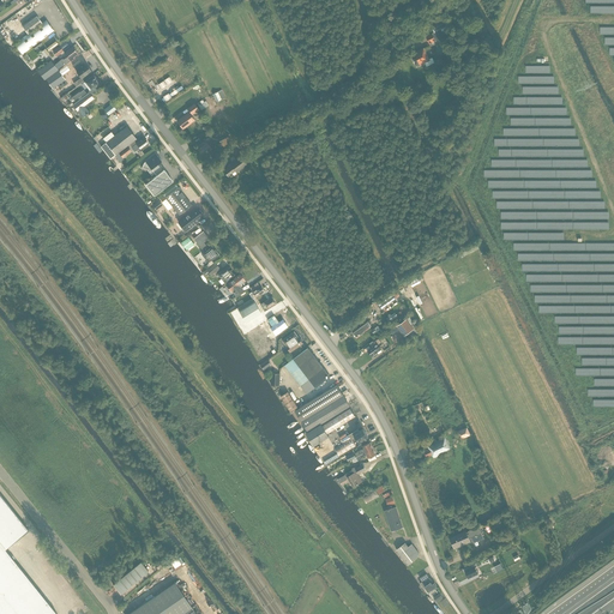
[(28,34),(42,23),(36,16),(23,26),(28,34)]
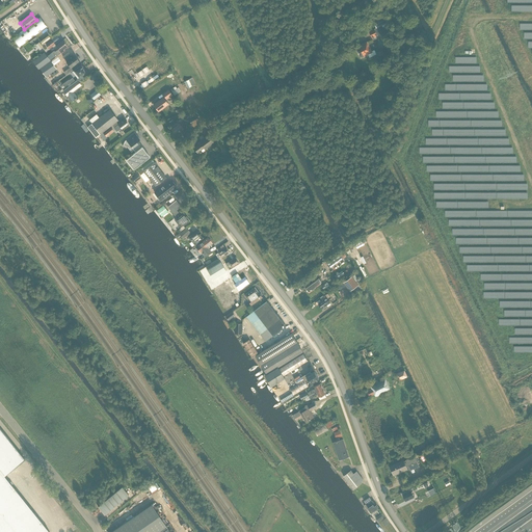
[(378,27),(388,23),(384,16),(373,21),(376,28),(378,27)]
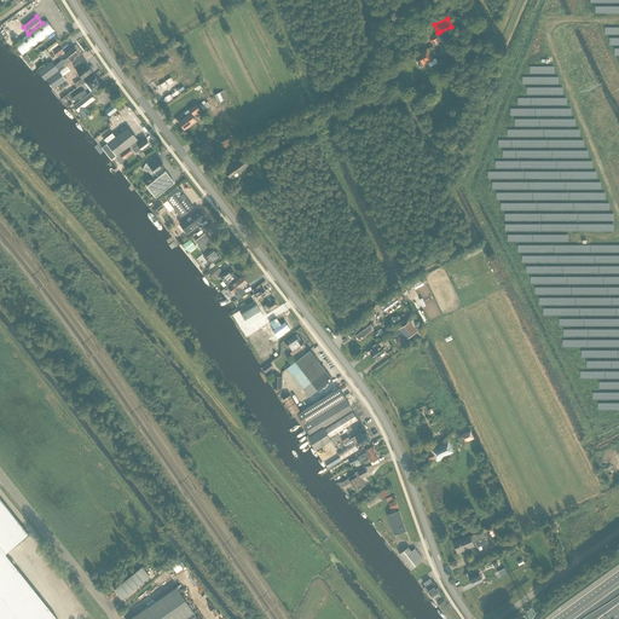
[(40,41),(55,32),(46,21),(15,44),(23,55),(33,47),(40,41)]
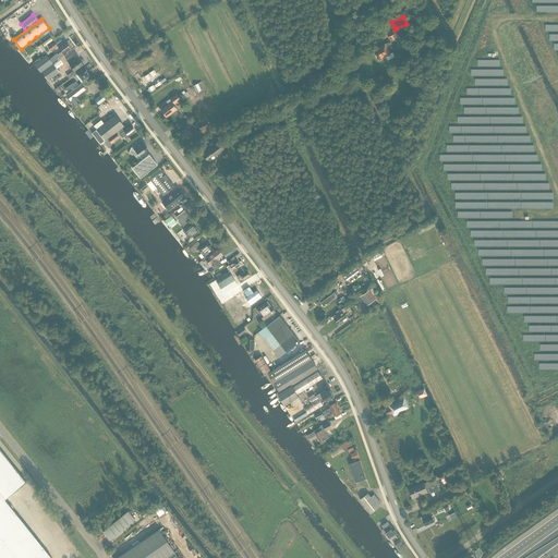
[(397,28),(395,29),(387,33),(390,40),(401,35),(397,28)]
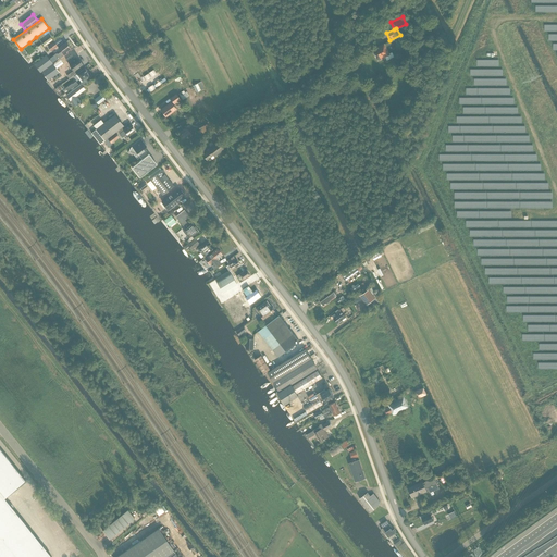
[(52,39),(50,37),(42,44),(45,46),(52,39)]
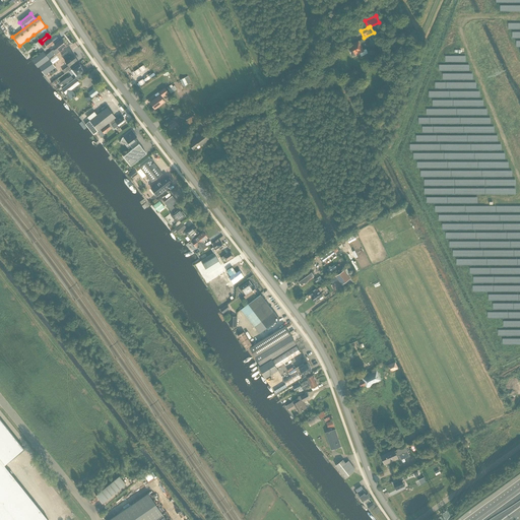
[(45,75),(52,70),(55,68),(49,60),(60,52),(60,51),(63,49),(62,48),(65,46),(64,43),(61,40),(54,45),(57,48),(54,50),(53,50),(46,55),(43,51),(31,60),(42,73),(42,72),(45,75)]
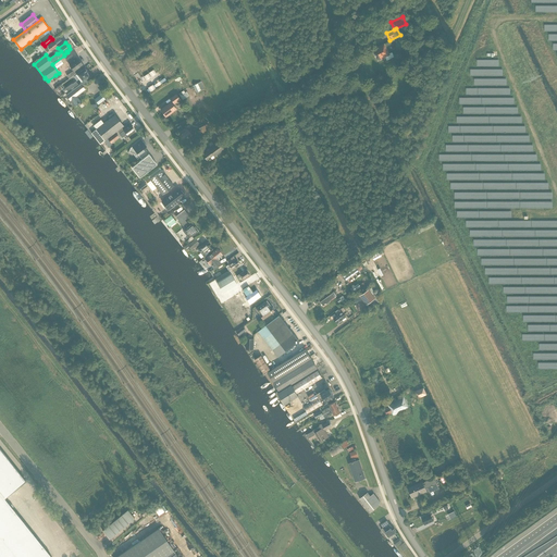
[(390,53),(384,44),(372,49),(378,60),(385,57),(387,60),(394,57),(392,52),(390,53)]
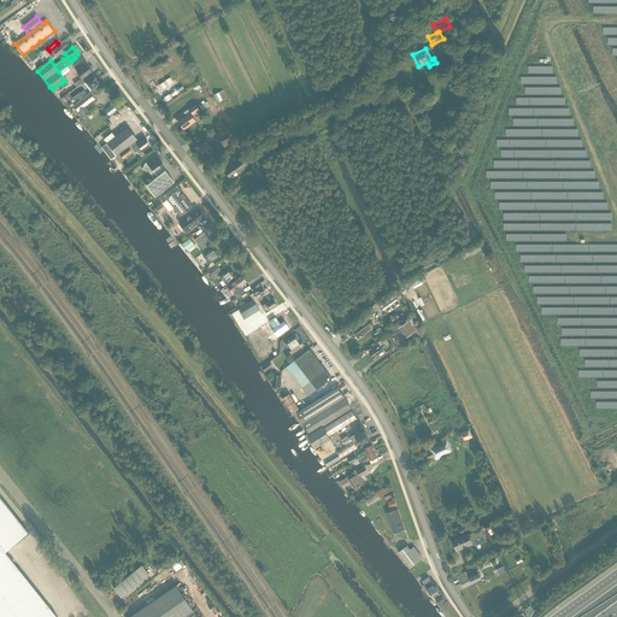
[(74,66),(77,71),(77,72),(82,78),(92,71),(87,65),(83,66),(80,62),(74,66)]
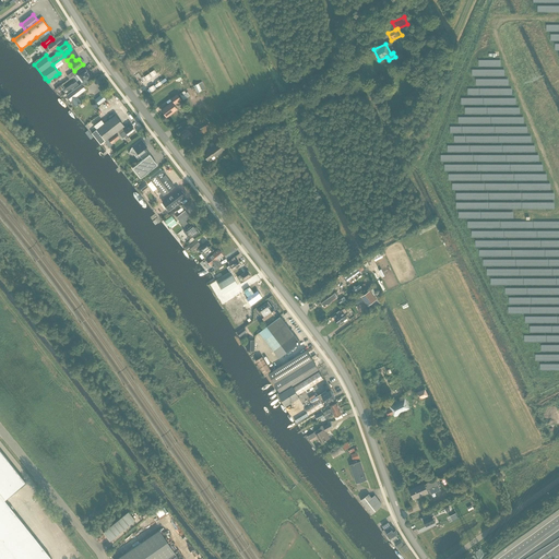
[(87,78),(90,75),(84,69),(78,74),(82,82),(81,83),(83,85),(87,82),(85,80),(87,79),(87,78)]
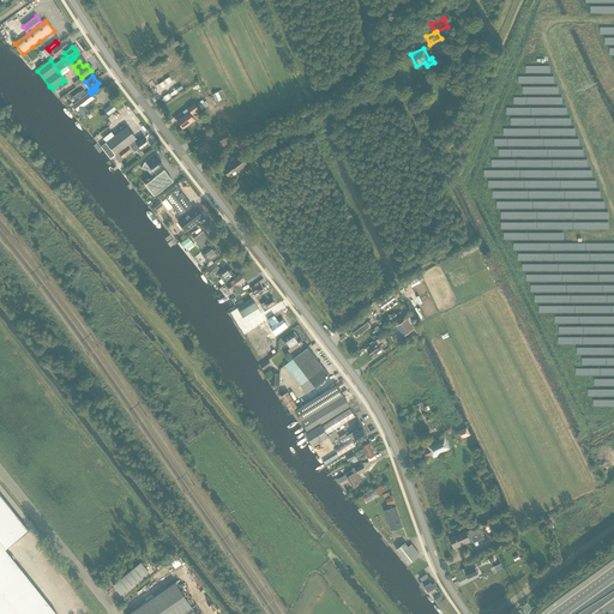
[(84,90),(79,92),(70,98),(71,102),(80,95),(82,96),(85,92),(84,90)]
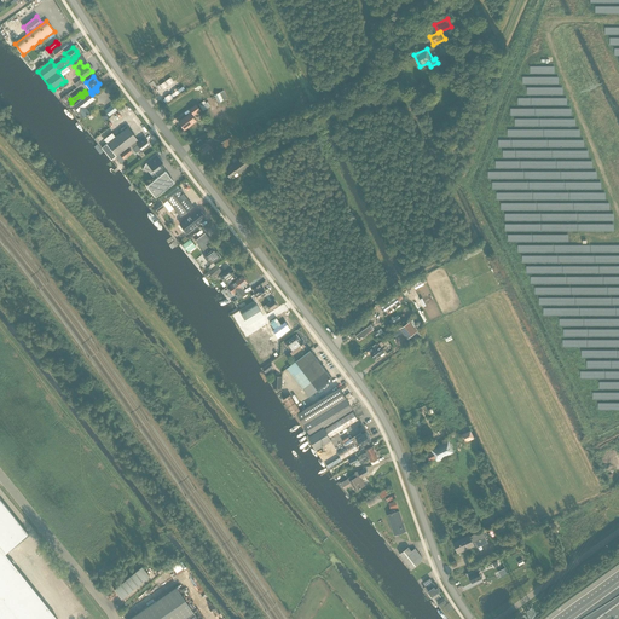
[(214,96),(218,103),(227,99),(224,91),(214,96)]
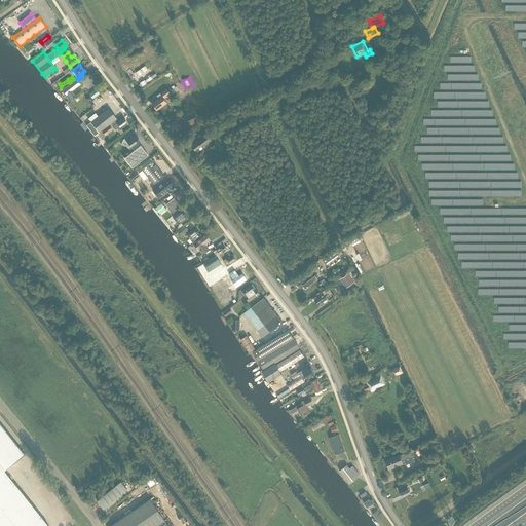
[(63,89),(67,96),(71,100),(76,96),(72,91),(80,85),(76,79),(63,89)]
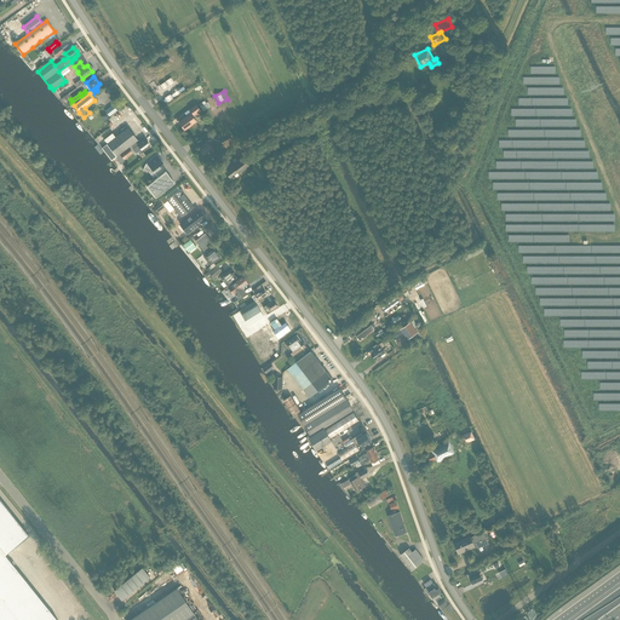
[(199,104),(204,112),(211,107),(208,102),(206,103),(205,101),(199,104)]
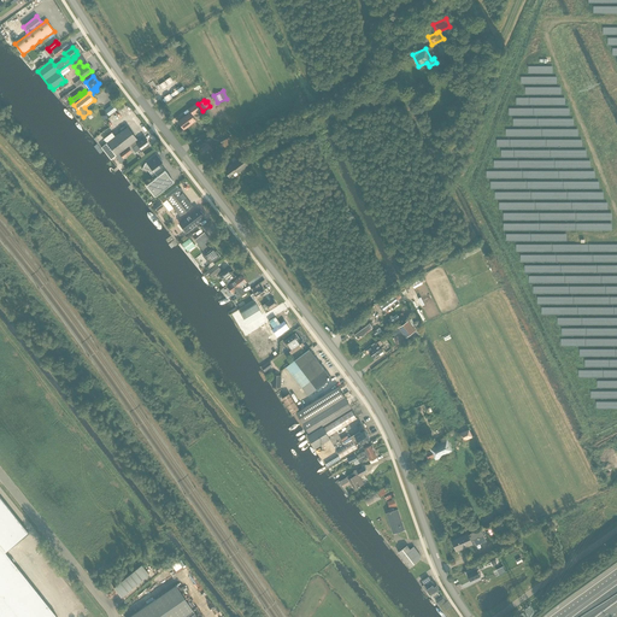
[(112,104),(105,110),(109,116),(117,110),(112,104)]
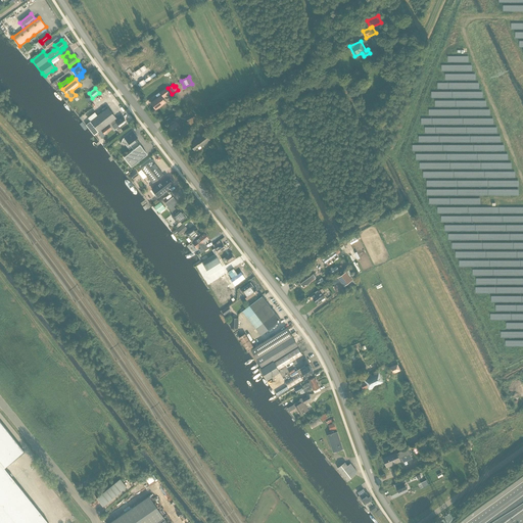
[(160,106),(164,102),(159,96),(155,99),(150,103),(154,107),(159,104),(160,106)]
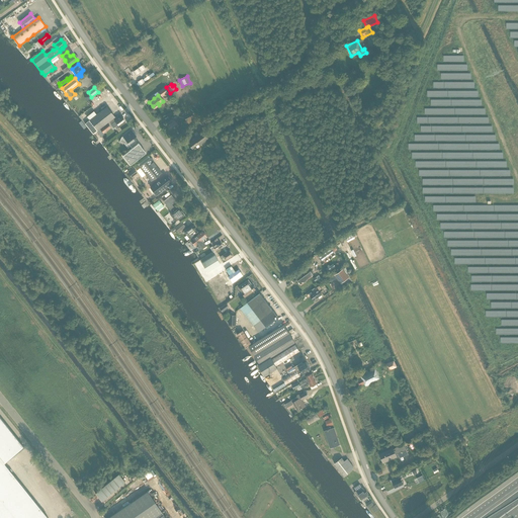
[(85,123),(93,134),(114,117),(106,106),(91,118),(89,115),(87,116),(90,120),(85,123)]
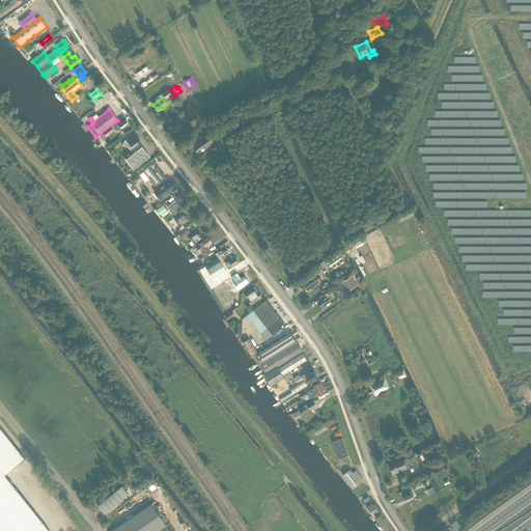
[(113,128),(116,131),(120,128),(121,129),(128,124),(124,119),(118,124),(113,128)]
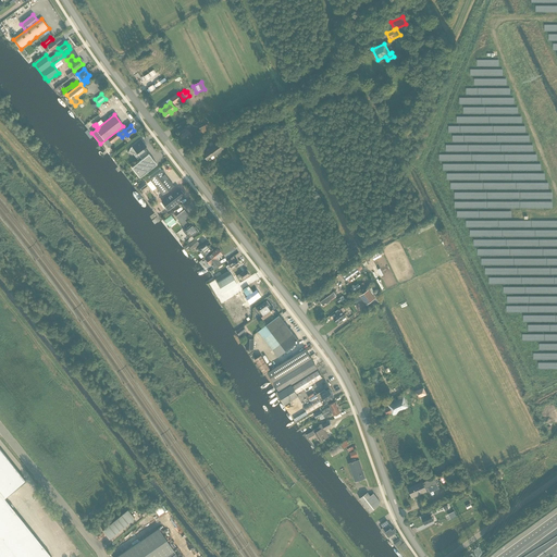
[(190,133),(193,132),(189,127),(187,130),(187,128),(180,134),(183,139),(190,133)]
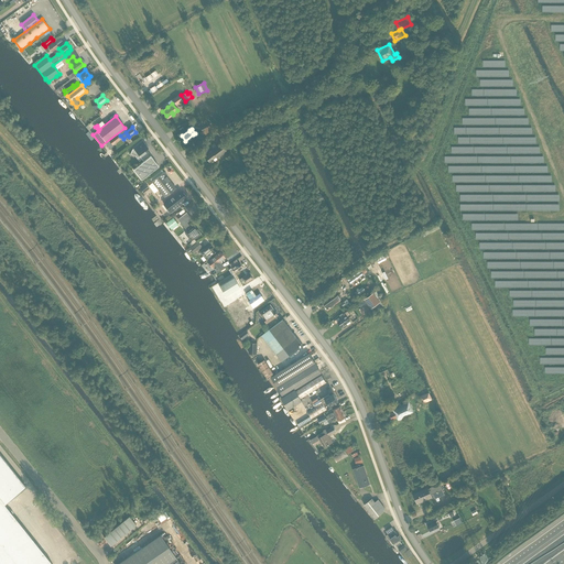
[(109,140),(112,145),(120,139),(117,134),(109,140)]
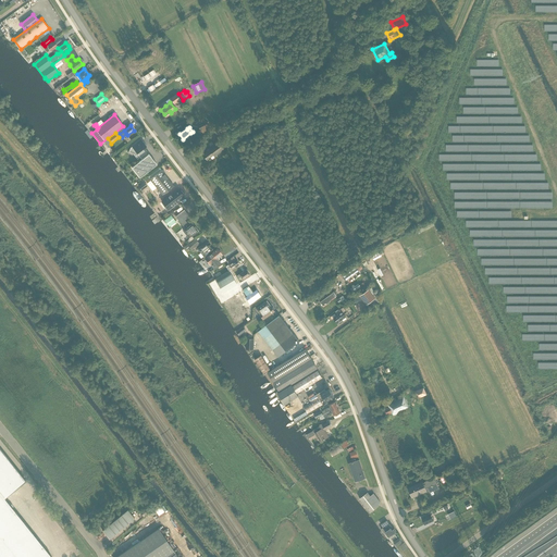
[(139,177),(157,164),(149,155),(148,155),(143,149),(146,146),(141,139),(132,146),(132,147),(131,148),(130,150),(135,152),(136,152),(141,160),(132,168),(139,177)]
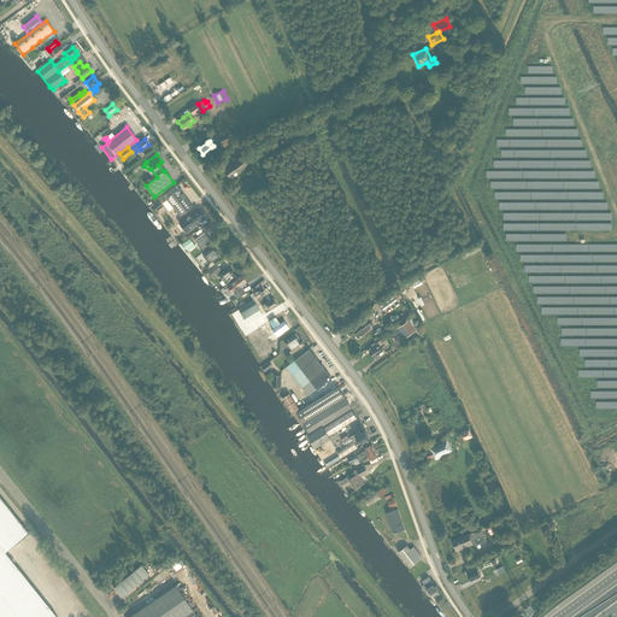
[(241,157),(231,165),(233,166),(224,172),(229,177),(236,171),(238,172),(248,165),(241,157)]
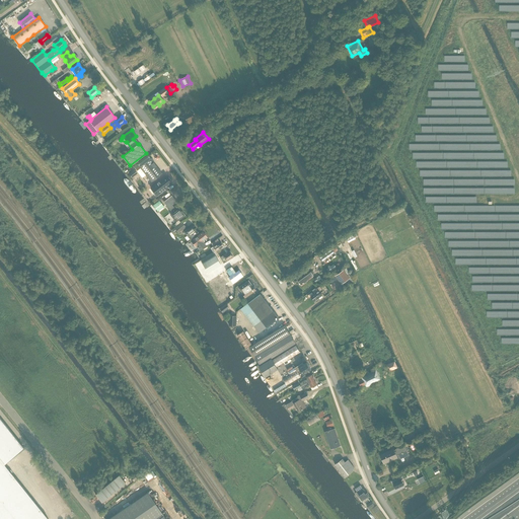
[(149,156),(138,164),(140,167),(141,169),(151,181),(162,173),(150,158),(149,156)]
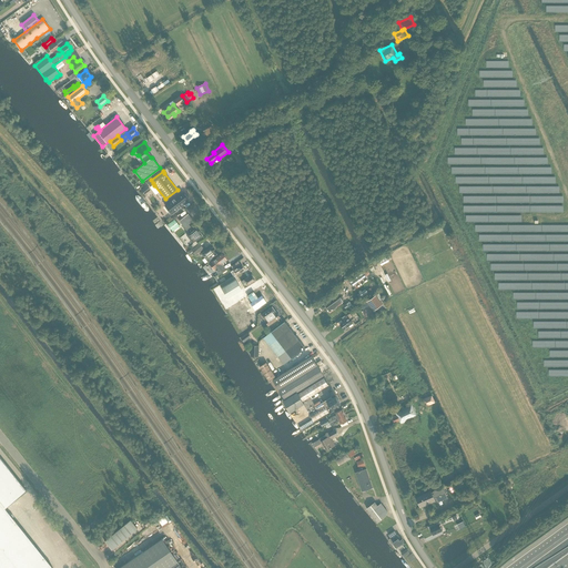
[(165,206),(162,208),(169,215),(171,214),(188,201),(182,194),(176,199),(175,198),(165,206)]
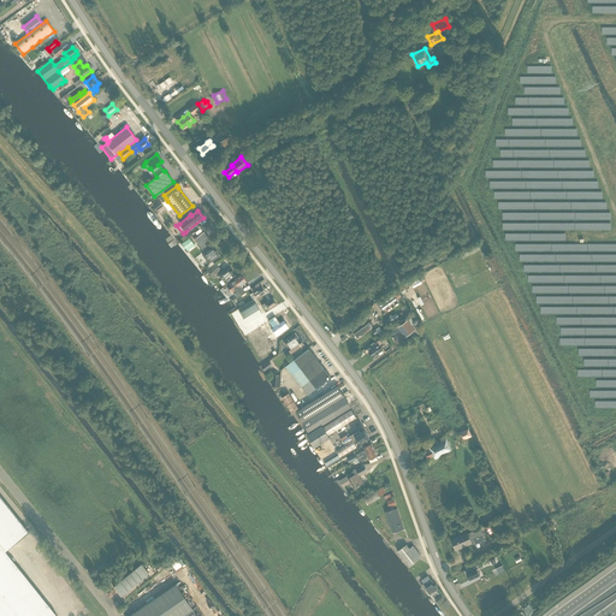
[(195,240),(203,250),(205,253),(202,255),(208,264),(219,255),(212,247),(209,249),(203,243),(209,240),(203,232),(195,240)]
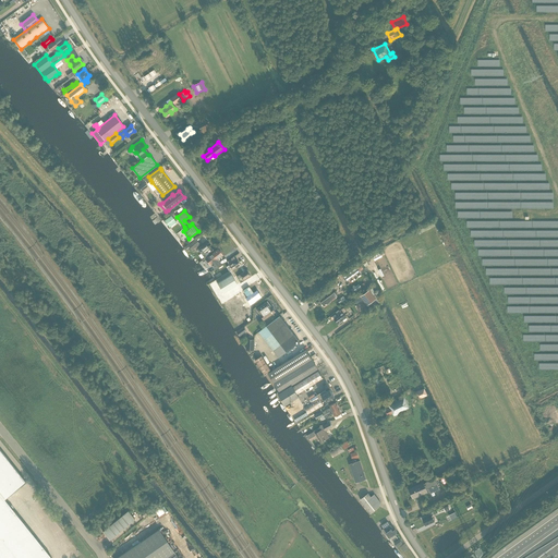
[(170,227),(177,222),(171,216),(165,220),(170,227)]
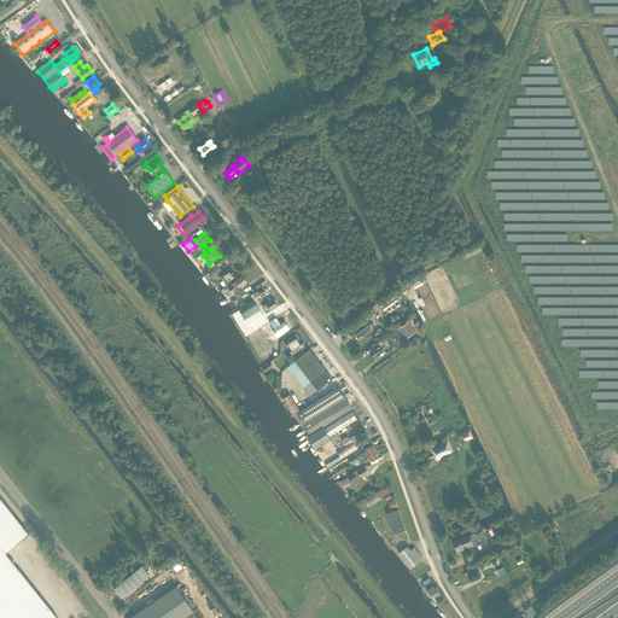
[(213,278),(221,270),(216,264),(208,272),(213,278)]
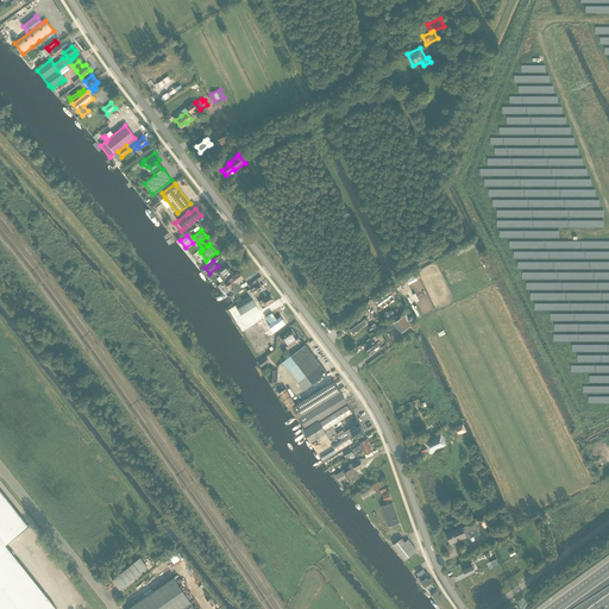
[(223,281),(232,272),(225,264),(217,272),(223,281)]
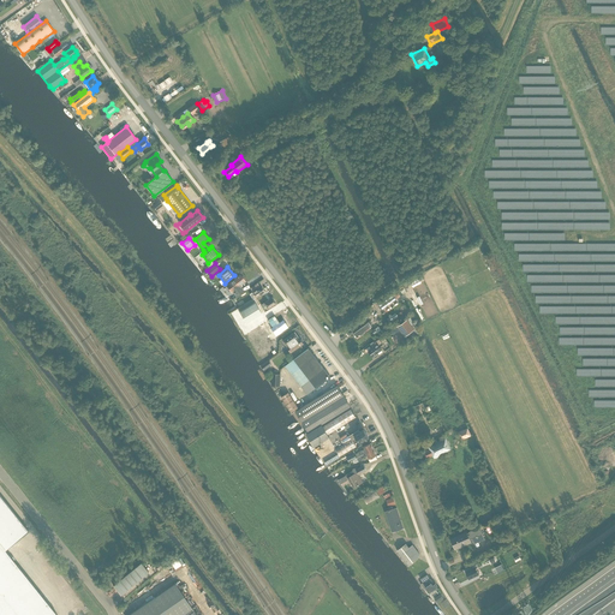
[(238,286),(244,281),(240,275),(227,286),(231,292),(232,291),(237,296),(243,291),(238,286)]
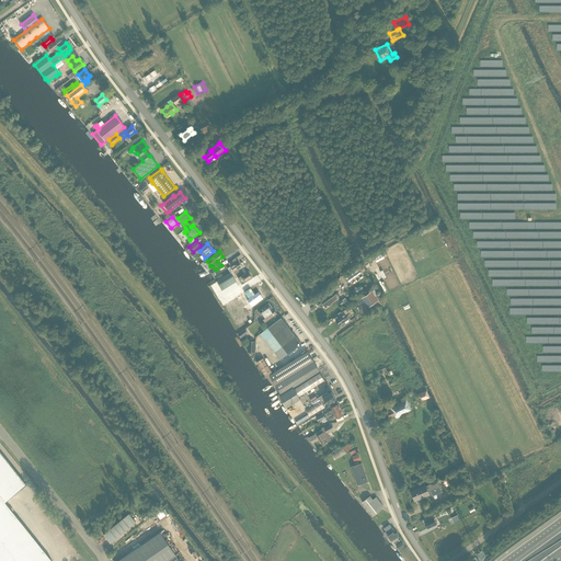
[(230,266),(228,268),(230,273),(233,271),(233,272),(241,266),(238,261),(230,266)]
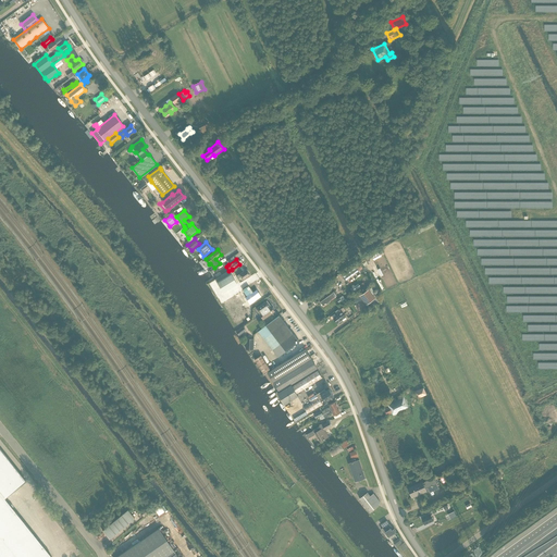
[(355,265),(342,275),(346,281),(359,271),(355,265)]
